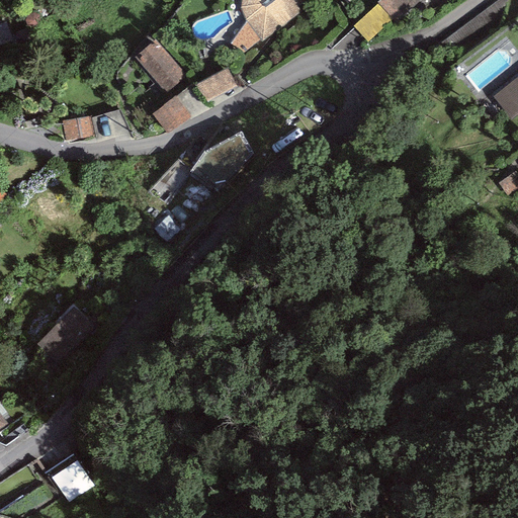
[(241,0),(240,8),(245,21),(260,39),(262,41),(314,0),(241,0)]
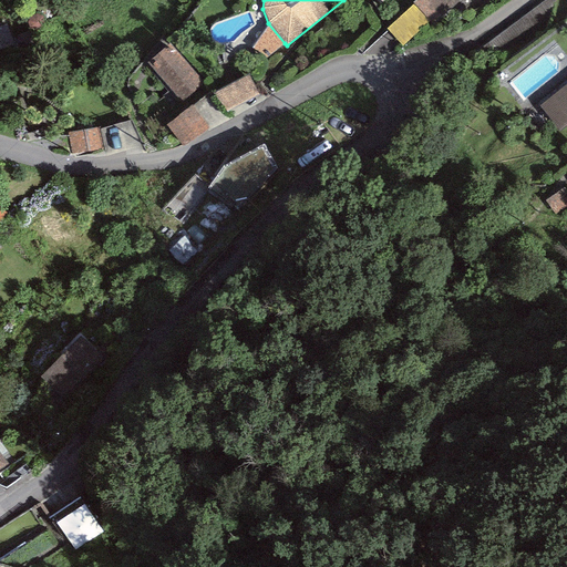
[(415,0),(412,3),(430,22),(460,0),(415,0)]
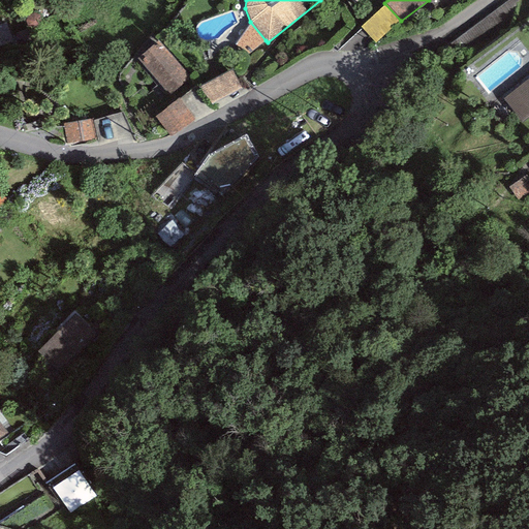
[(376,43),(401,21),(384,3),(360,26),(376,43)]
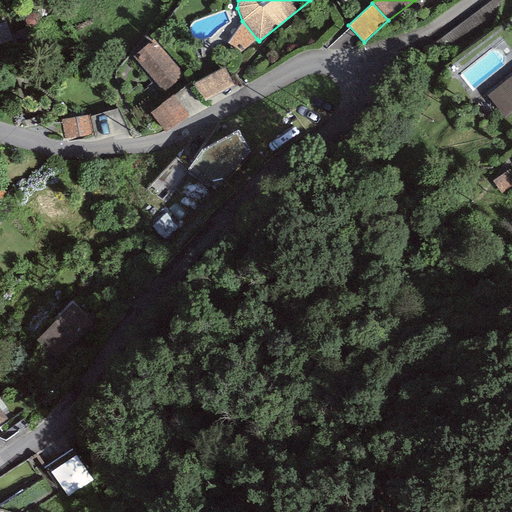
[(240,52),(257,39),(242,21),(227,43),(240,52)]
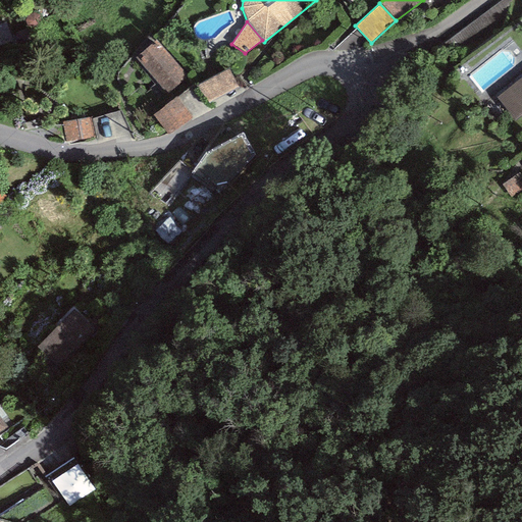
[(188,75),(155,40),(135,58),(167,94),(188,75)]
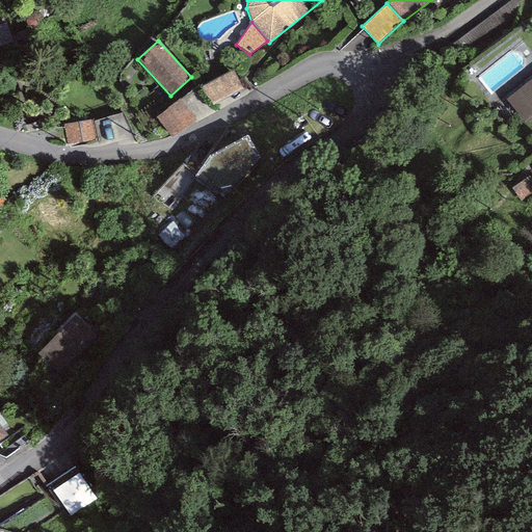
[(243,89),(233,70),(200,87),(212,105),(243,89)]
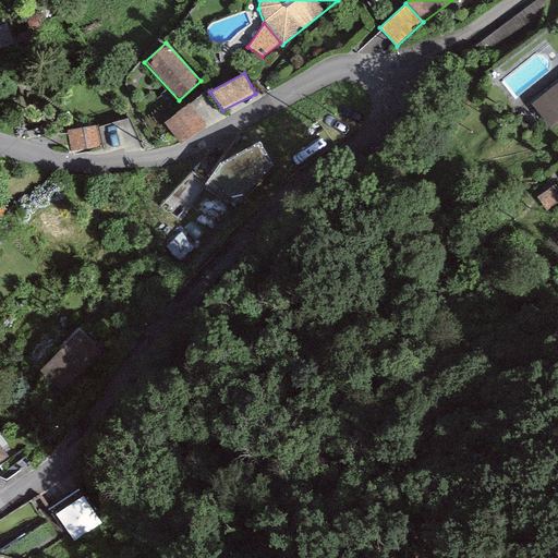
[(557,124),(557,82),(531,104),(552,130),(557,124)]
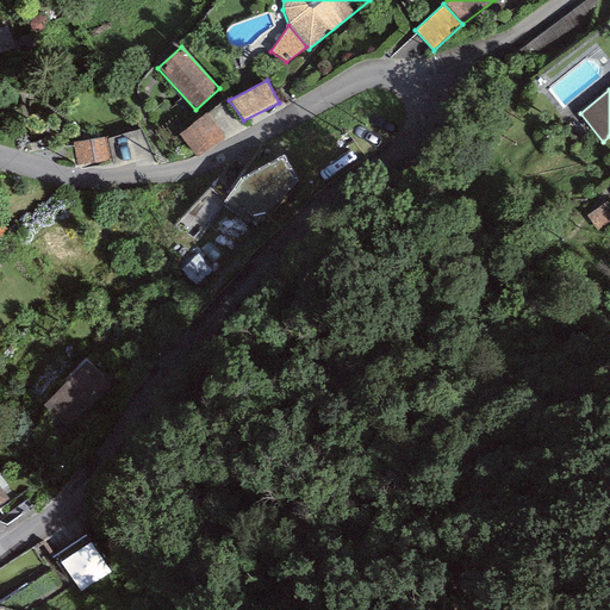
[(224,137),(205,113),(179,135),(197,157),(224,137)]
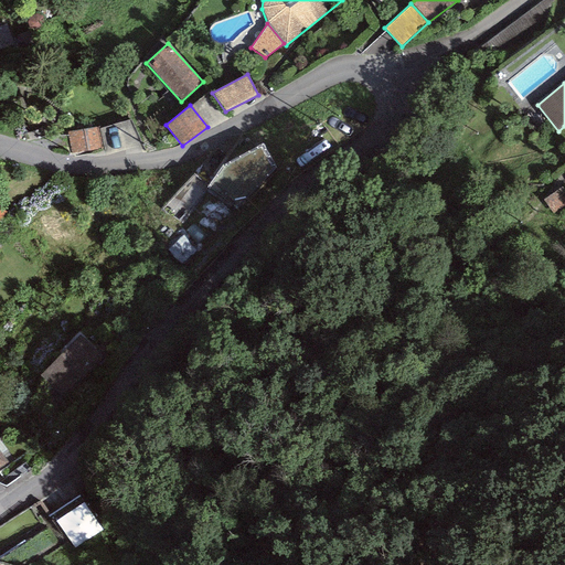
[(98,127),(66,132),(71,155),(102,149),(98,127)]
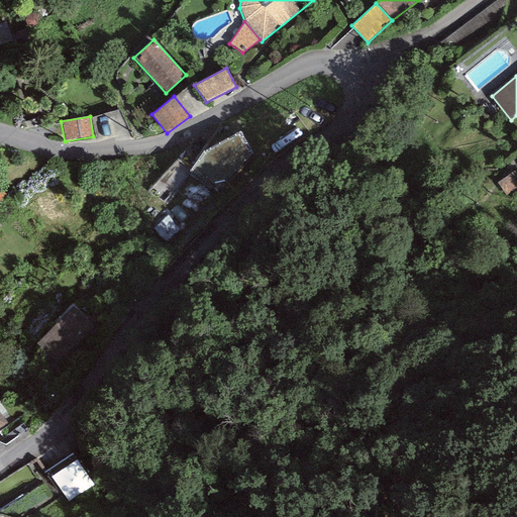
[(207,170),(219,191),(269,164),(247,126),(210,146),(219,164),(207,170)]
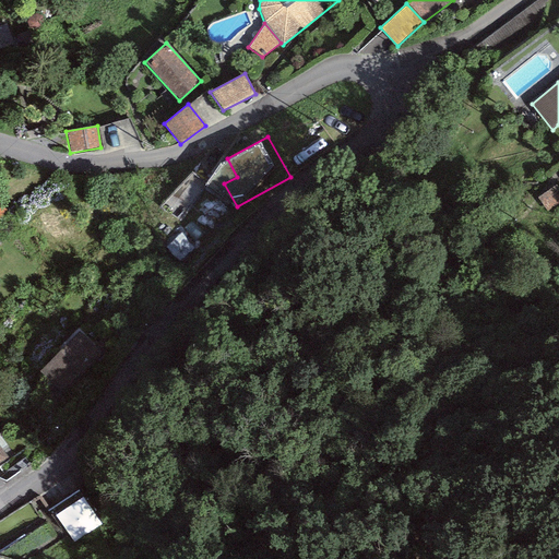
[(179,195),(168,211),(185,222),(195,205),(179,195)]
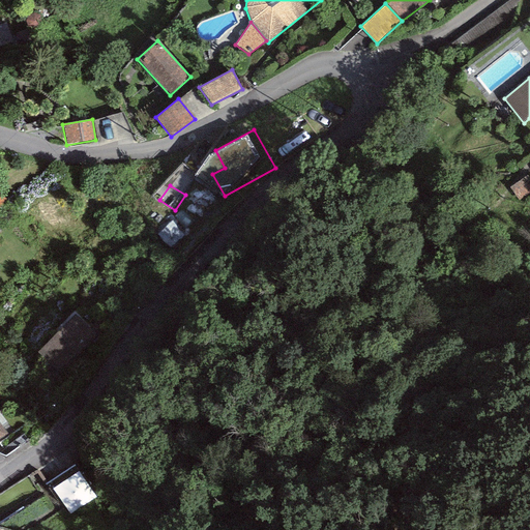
[(97,334),(75,314),(37,352),(60,374),(97,334)]
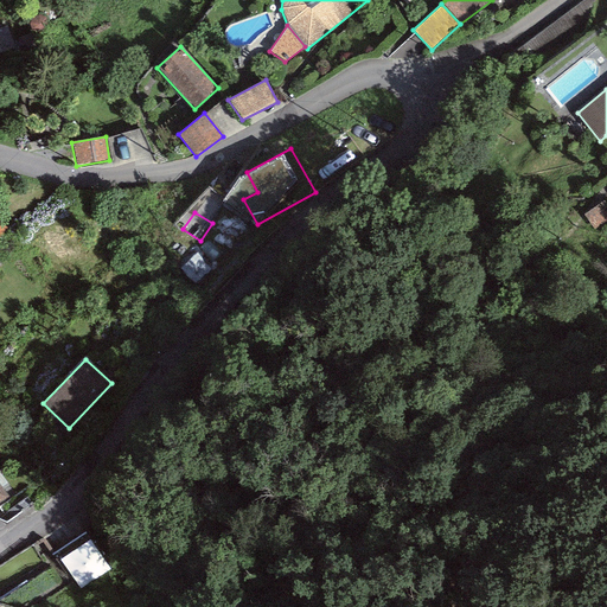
[(87,592),(117,574),(98,540),(68,557),(87,592)]
